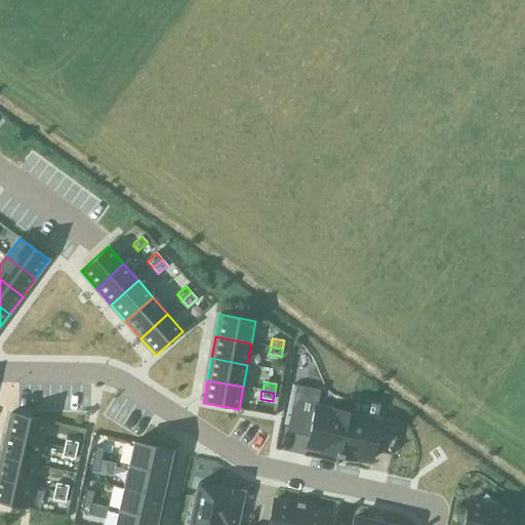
[(293,402),(287,428),(310,433),(309,437),(307,447),(322,451),(322,452),(338,455),(348,412),(331,408),(331,410),(316,406),(294,402),(293,402)]
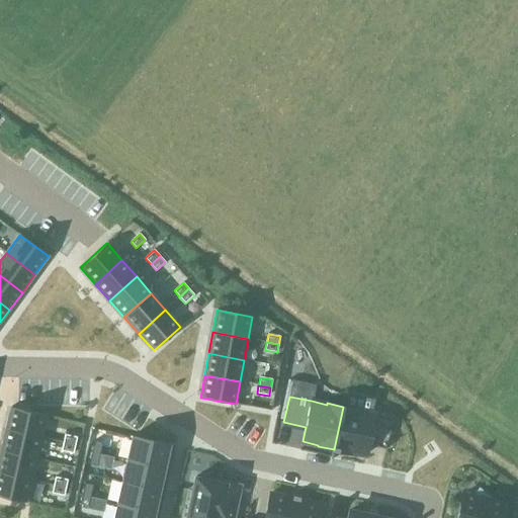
[(343,407),(334,449),(349,453),(350,452),(365,455),(368,440),(386,444),(392,420),(373,416),(374,415),(358,411),(359,410),(343,407)]
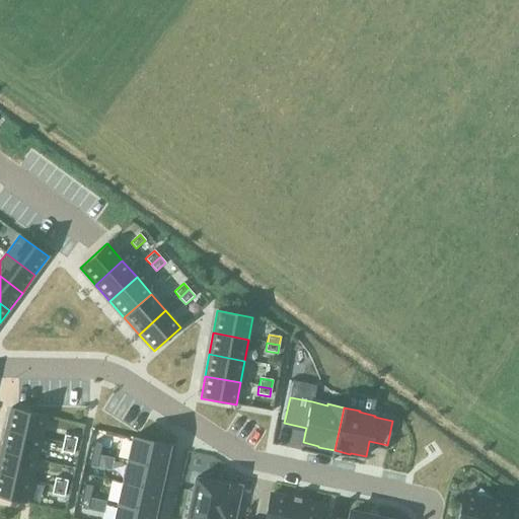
[(10,409),(6,431),(41,438),(46,417),(10,409)]
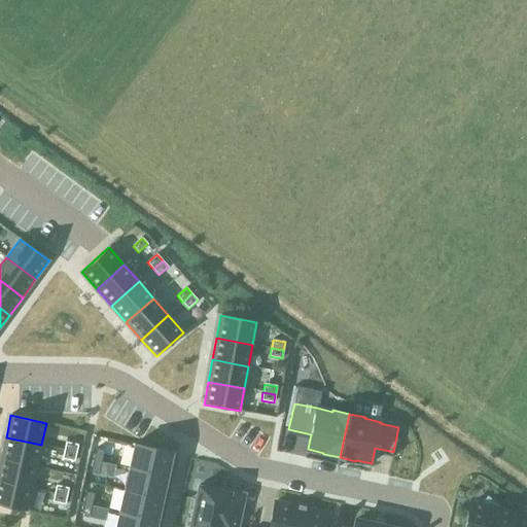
[(6,437),(1,459),(37,467),(41,445),(6,437)]
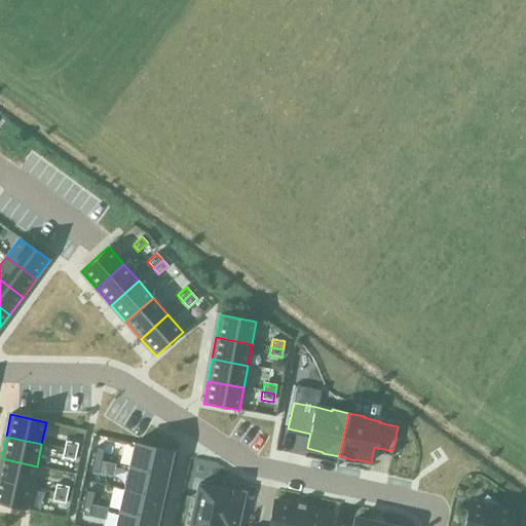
[(66,442),(64,449),(76,452),(78,444),(66,442)]
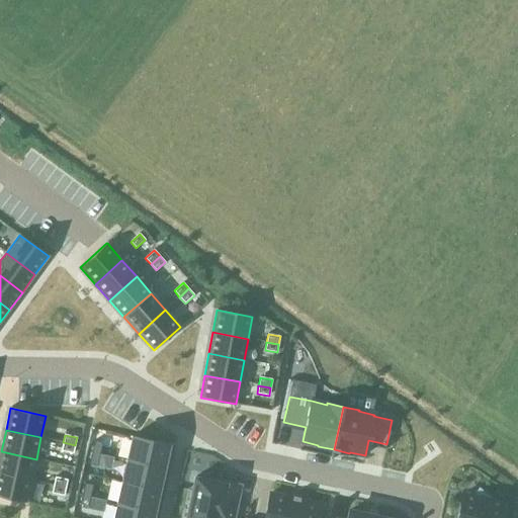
[(132,437),(126,460),(164,468),(169,445),(132,437)]
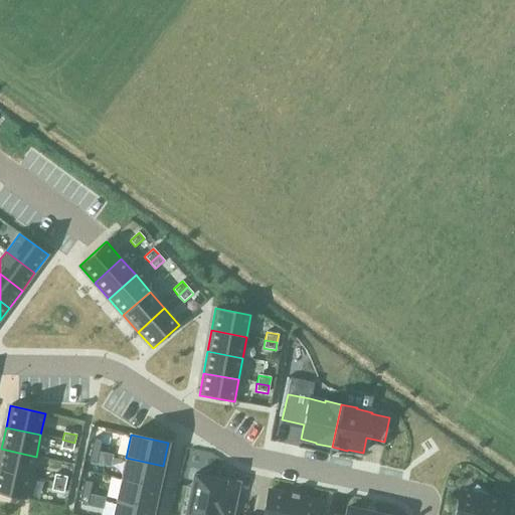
[(94,439),(92,450),(100,452),(102,440),(94,439)]
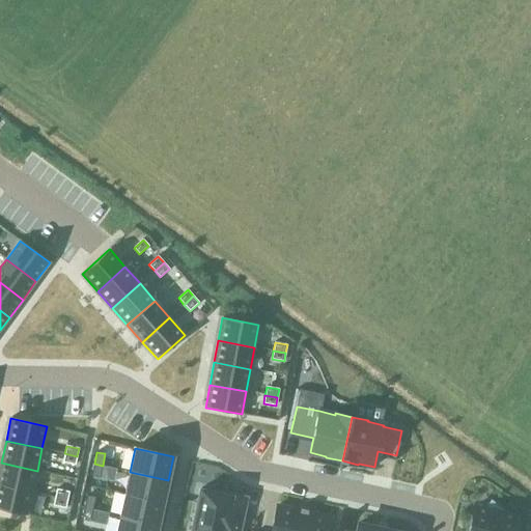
[(64,453),(62,462),(75,465),(77,456),(64,453)]
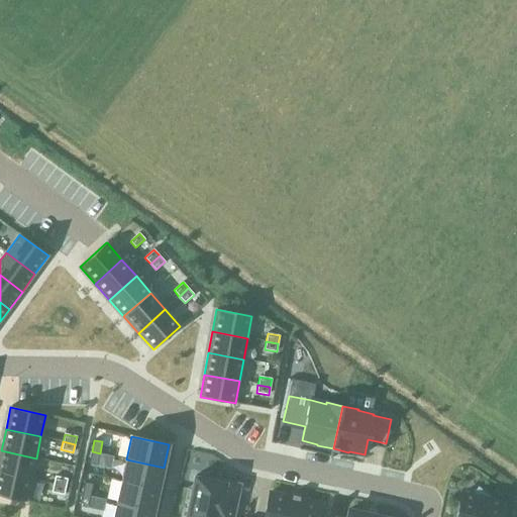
[(1,450),(0,453),(0,472),(31,480),(36,458),(1,450)]
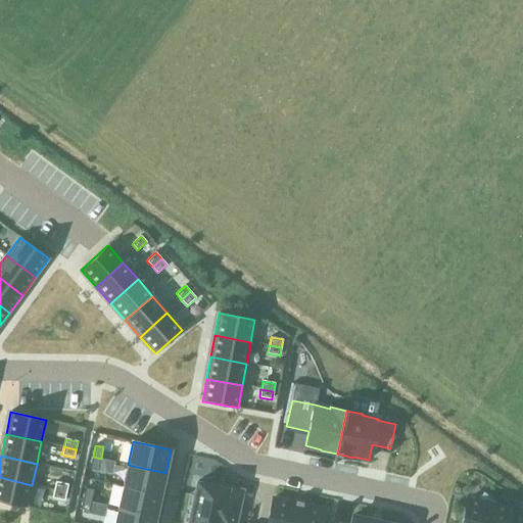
[(93,457),(90,469),(98,471),(101,459),(93,457)]
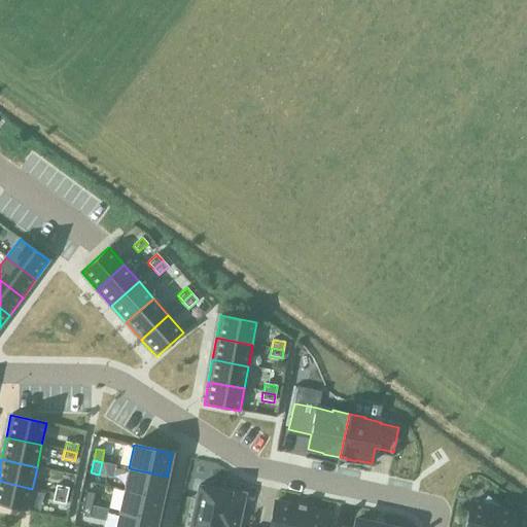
[(129,468),(124,490),(163,498),(167,477),(129,468)]
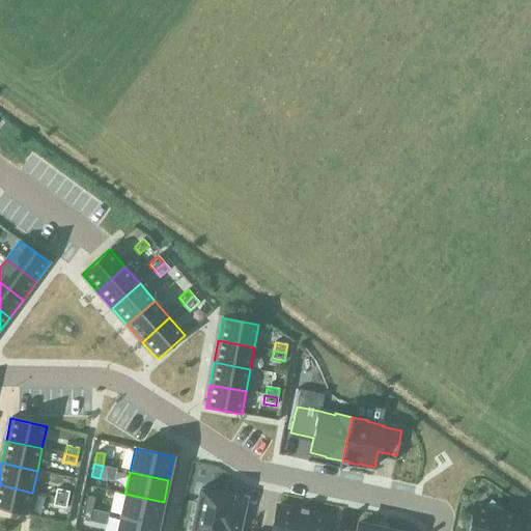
[(0,484),(0,508),(27,515),(32,493),(0,484)]
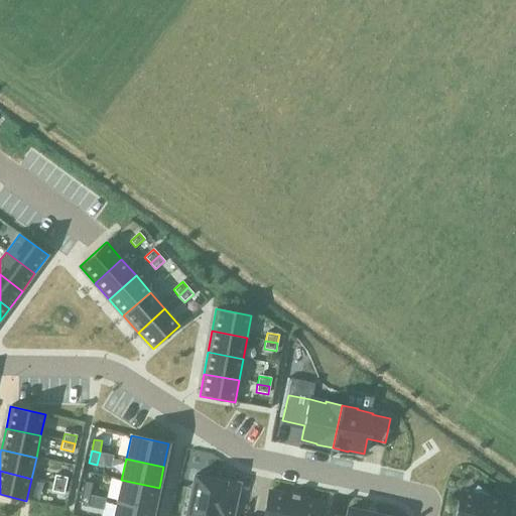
[(55,476),(53,483),(66,486),(68,478),(55,476)]
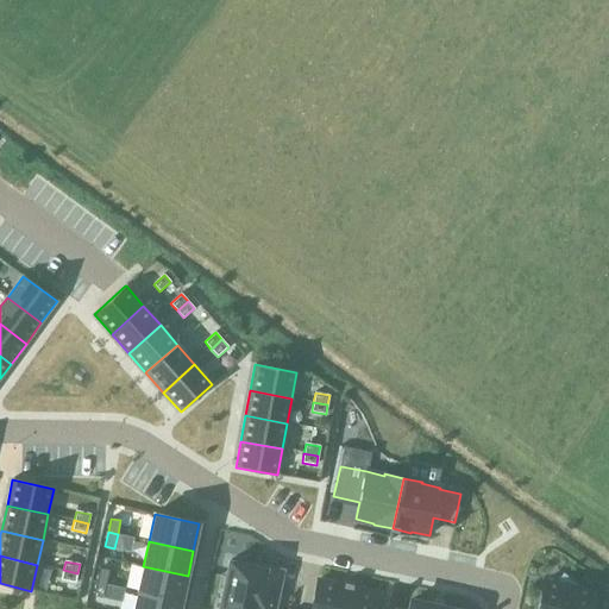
[(230,562),(219,608),(274,608),(282,576),(265,572),(265,570),(230,562)]
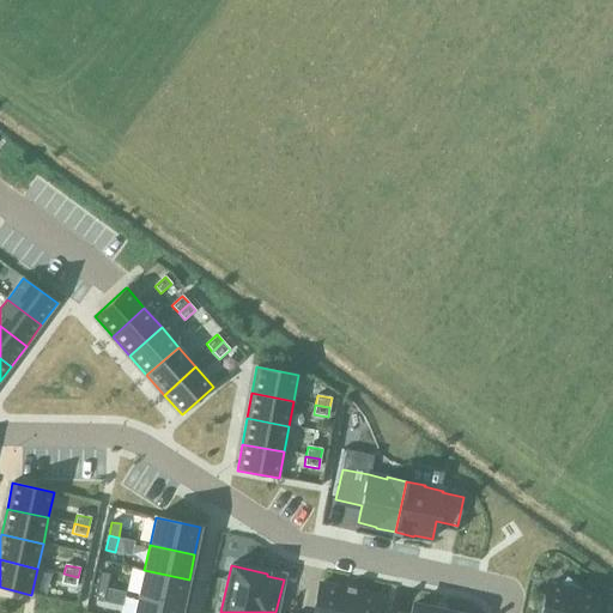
[(144,570),(138,595),(183,605),(189,580),(144,570)]
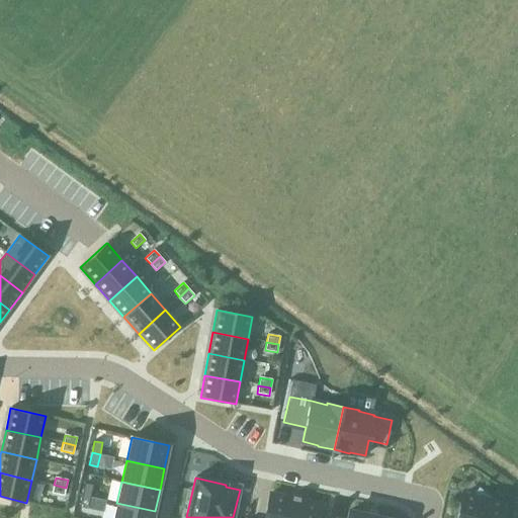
[(85,484),(82,496),(90,497),(93,486),(85,484)]
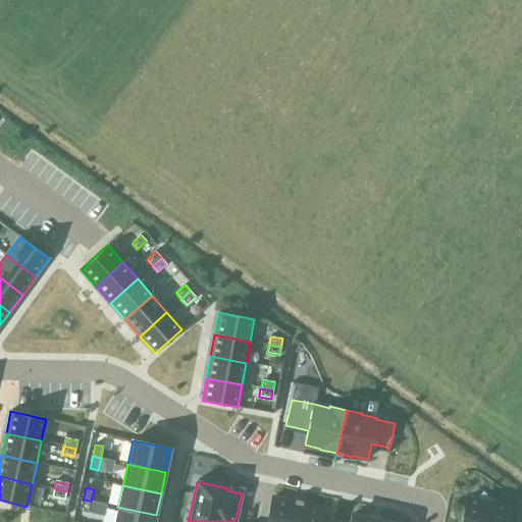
[(54,488),(52,497),(64,500),(66,491),(54,488)]
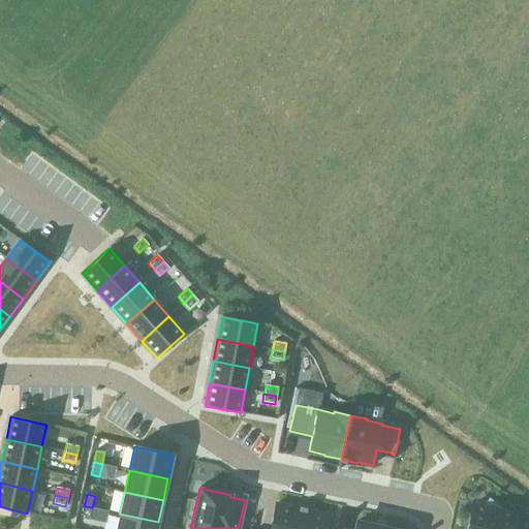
[(472,505),(467,528),(510,528),(515,515),(506,512),(489,499),(483,507),(472,505)]
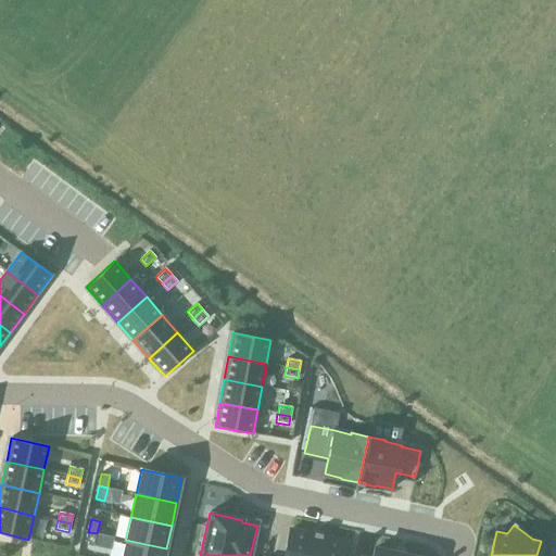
[(341,555),(344,542),(290,530),(283,555),(341,555)]
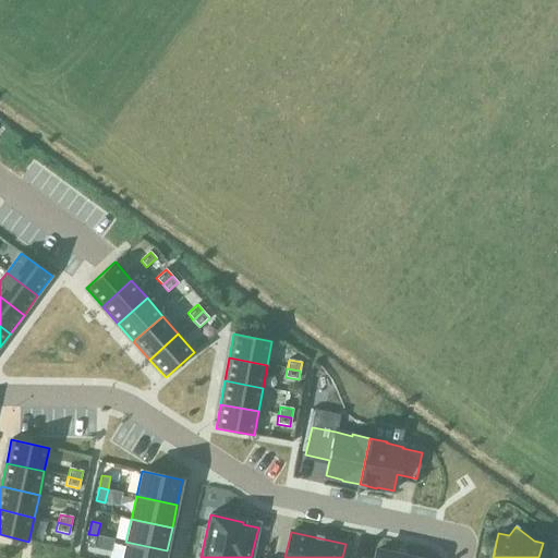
[(88,534),(86,546),(94,548),(97,535),(88,534)]
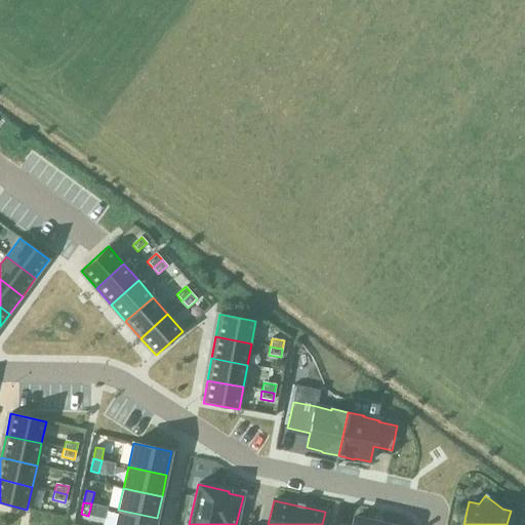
[(118,510),(115,524),(155,524),(157,518),(118,510)]
